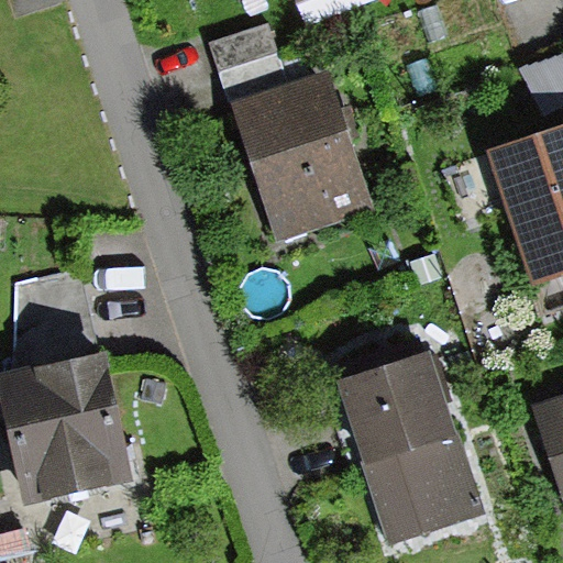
[(228,97),(276,243),(344,220),(341,208),(372,198),(328,64),(228,97)]
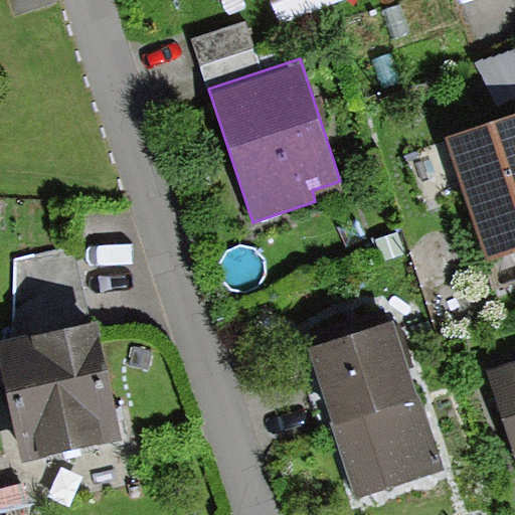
[(501,99),(514,95),(514,62),(495,67),(501,99)]
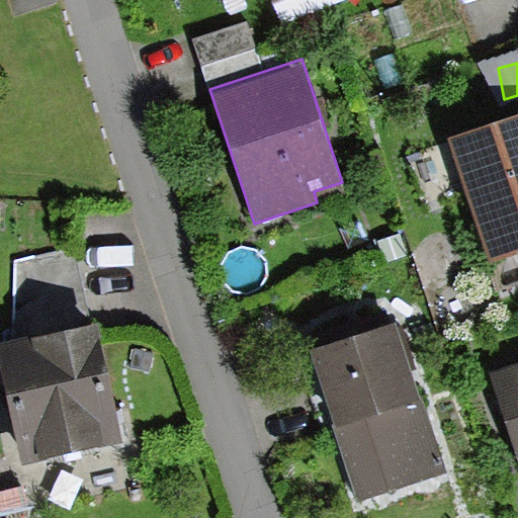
[(517,114),(448,138),(496,286),(517,278),(517,114)]
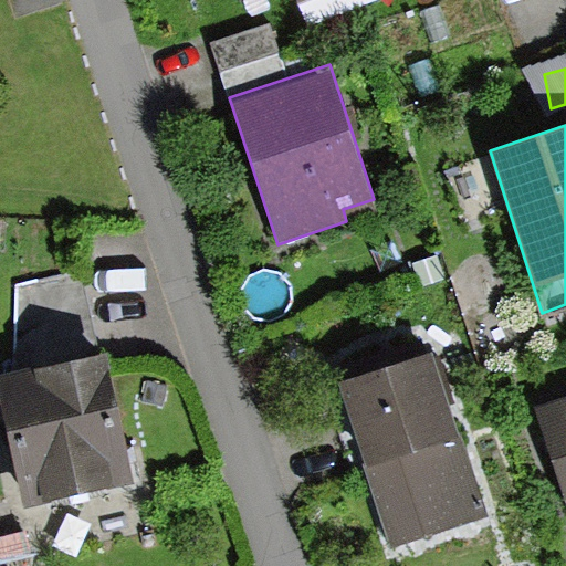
[(339,380),(390,538),(482,510),(431,352),(339,380)]
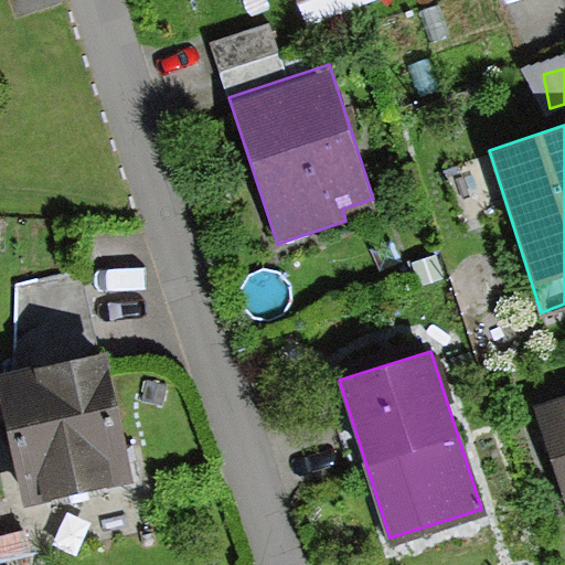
[(106,355),(0,383),(0,408),(25,505),(138,477),(106,355)]
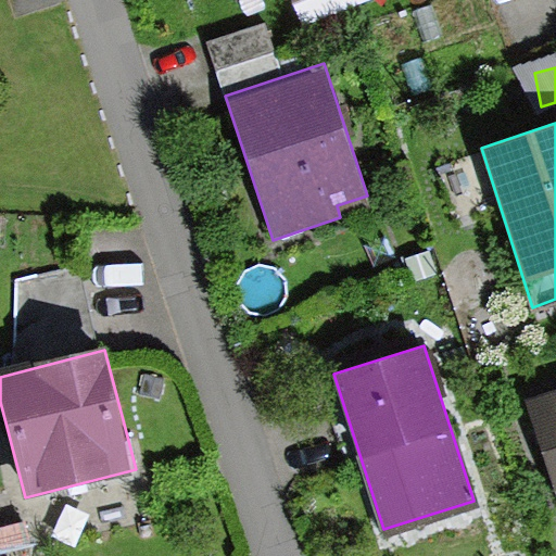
[(555,396),(526,408),(555,489),(555,396)]
